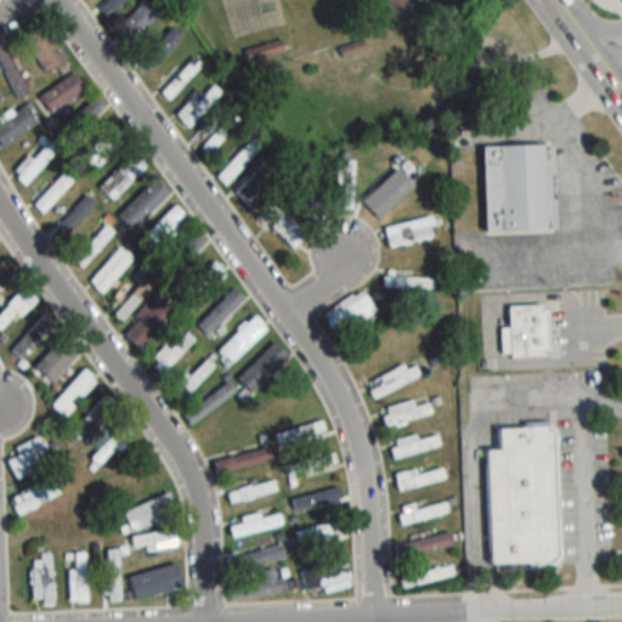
[(106,18),(123,0),(101,0),(95,7),(106,18)]
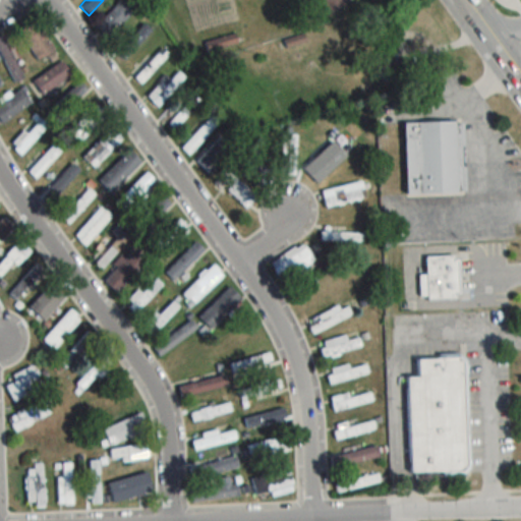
[(120,0),(96,25),(108,37),(134,10),(123,0),(120,0)]
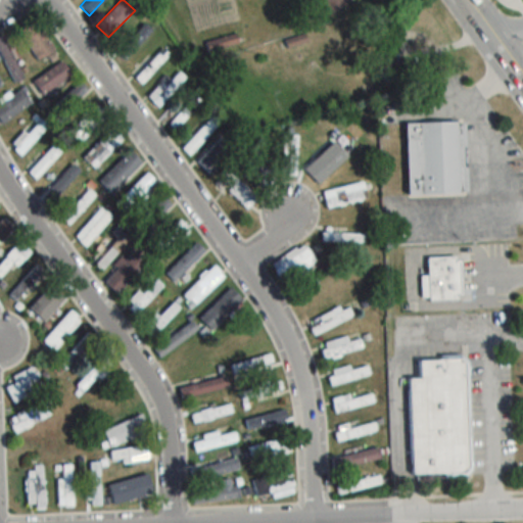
[(344,4),(341,0),(322,0),(328,12),(344,4)]
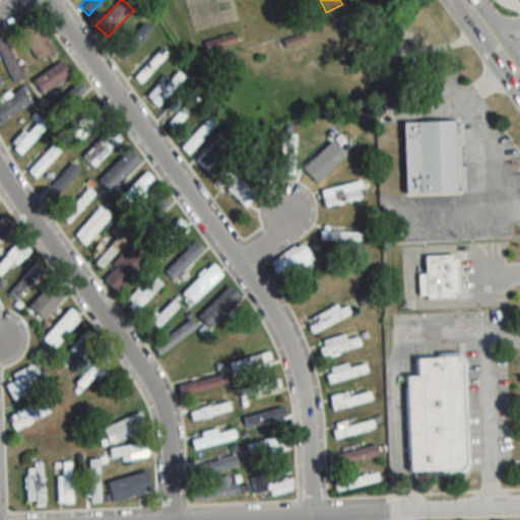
[(152,24),(144,17),(115,51),(123,58),(152,24)]
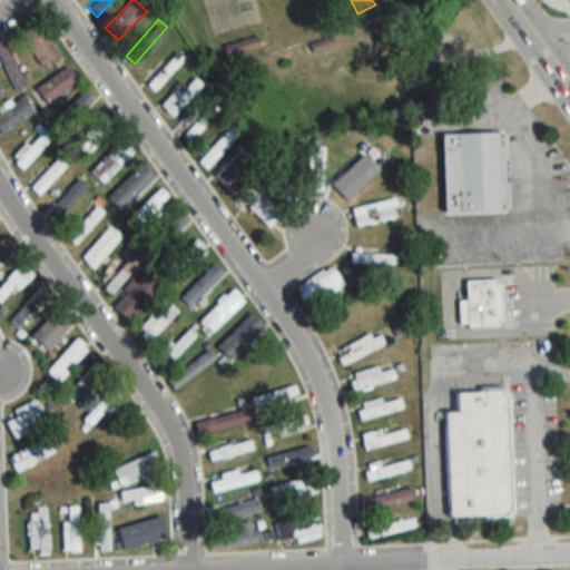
[(41,66),(59,55),(39,22),(21,33),(41,66)]
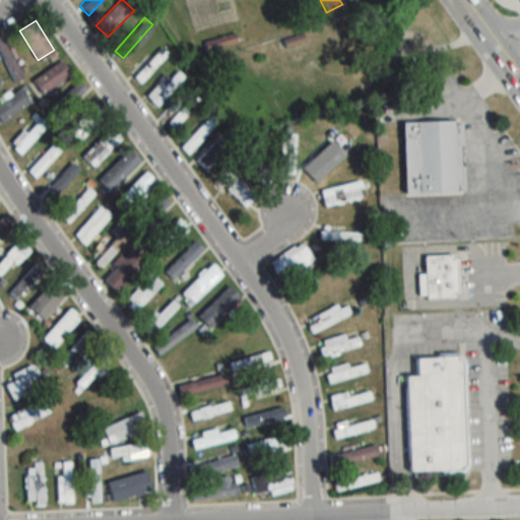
[(0,36),(0,52),(12,82),(22,78),(4,35),(0,36)]
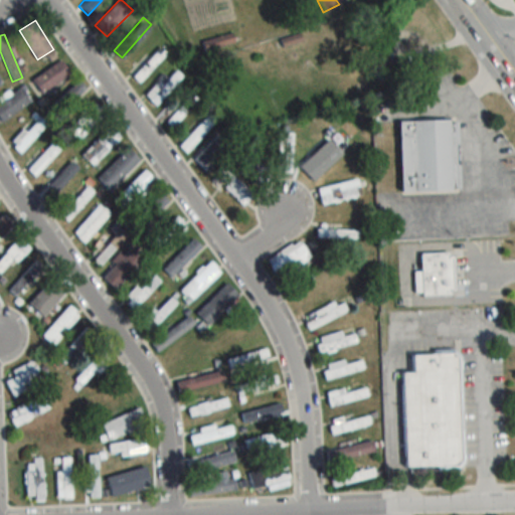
[(203,41),(206,54),(226,49),(223,37),(203,41)]
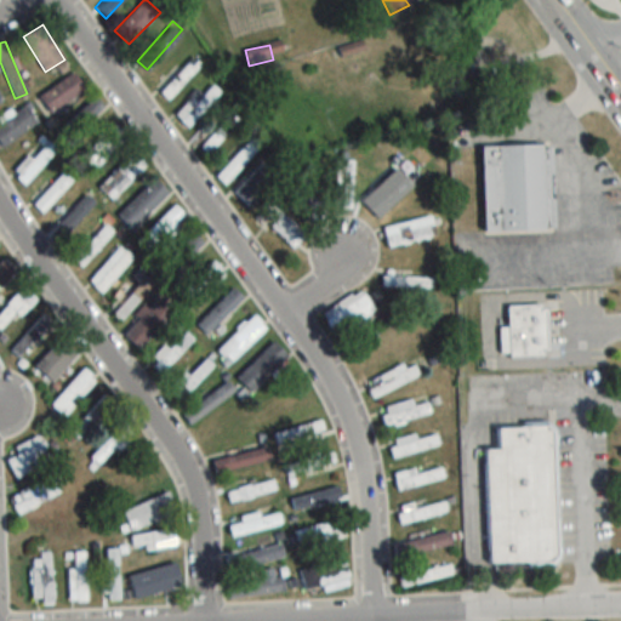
[(160,93),(166,100),(200,64),(194,58),(160,93)]
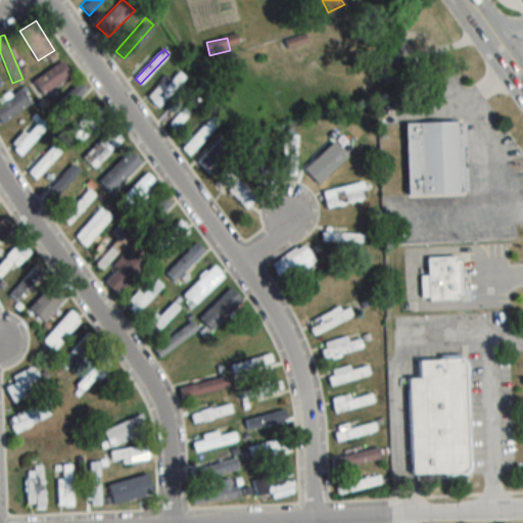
[(43,94),(72,74),(61,60),(33,82),(43,94)]
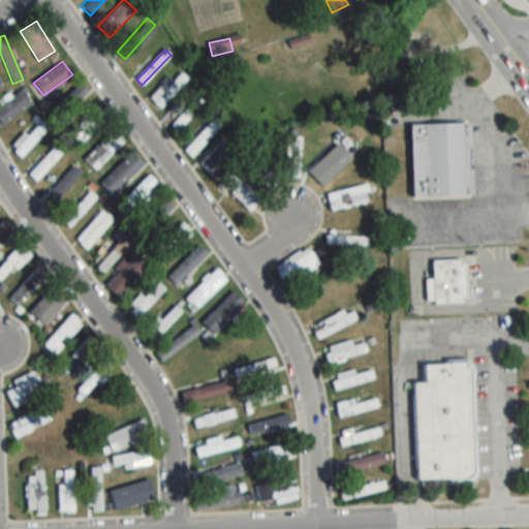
[(186,78),(176,70),(151,100),(161,109),(186,78)]
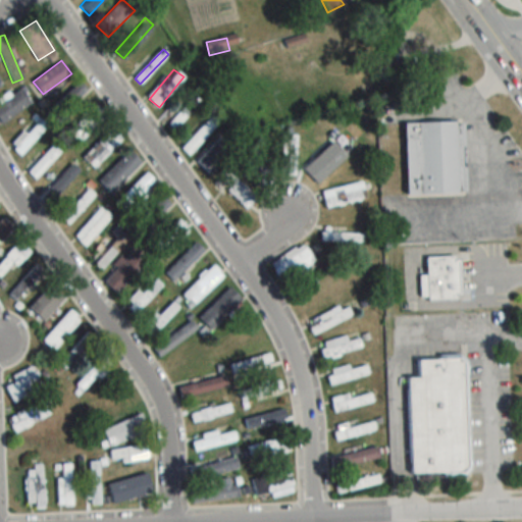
[(49,111),(57,119),(88,89),(80,81),(49,111)]
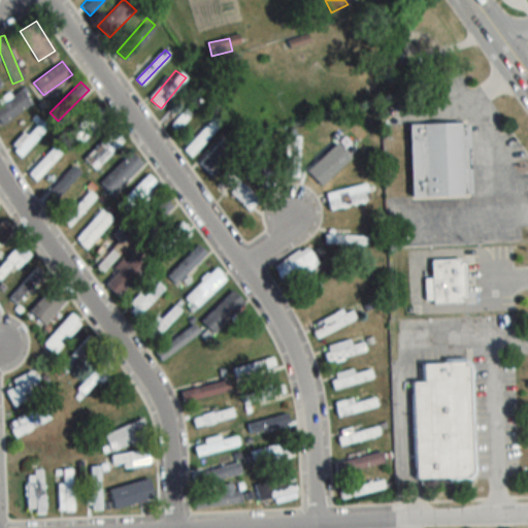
[(76,145),(106,116),(97,105),(66,136),(76,145)]
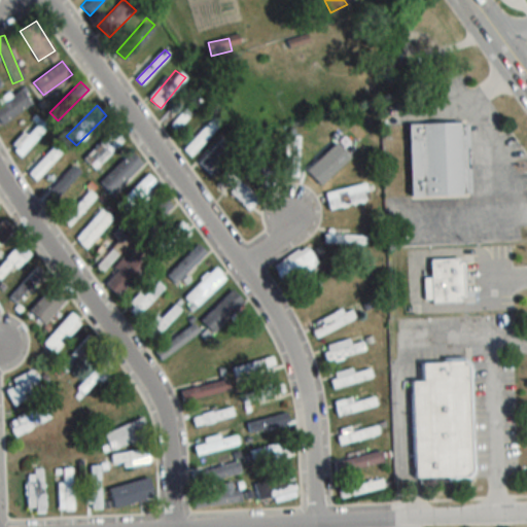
[(222,123),(215,115),(182,148),(189,155),(222,123)]
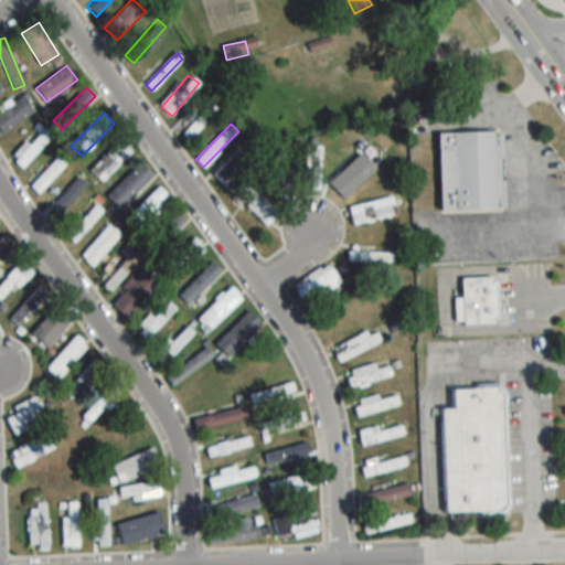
[(21,168),(51,135),(41,126),(12,159),(21,168)]
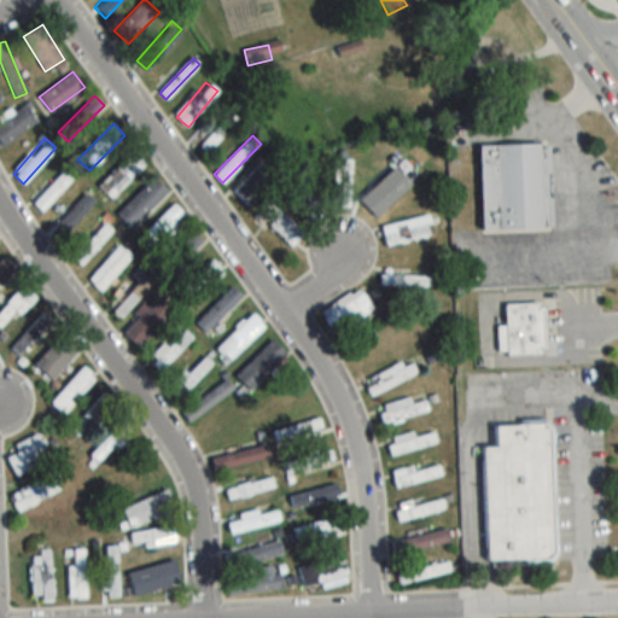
[(479,144),(481,228),(542,227),(541,143),(479,144)]
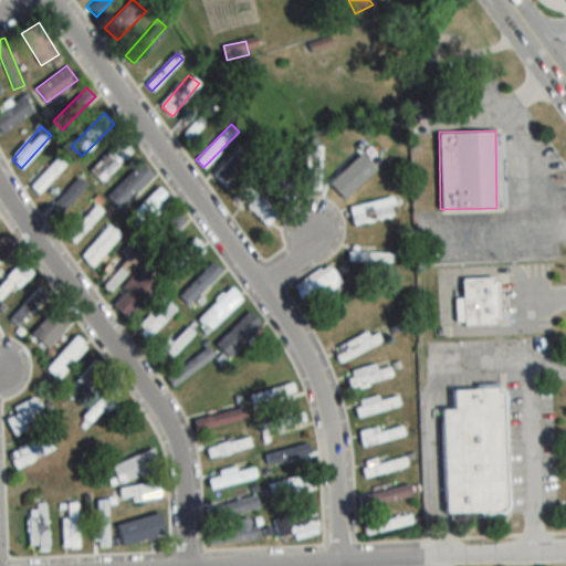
[(128,154),(117,143),(88,171),(100,181),(128,154)]
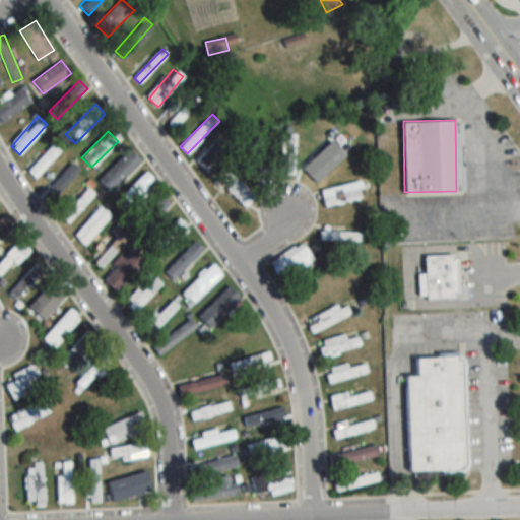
[(279,134),(279,174),(295,174),(295,134),(279,134)]
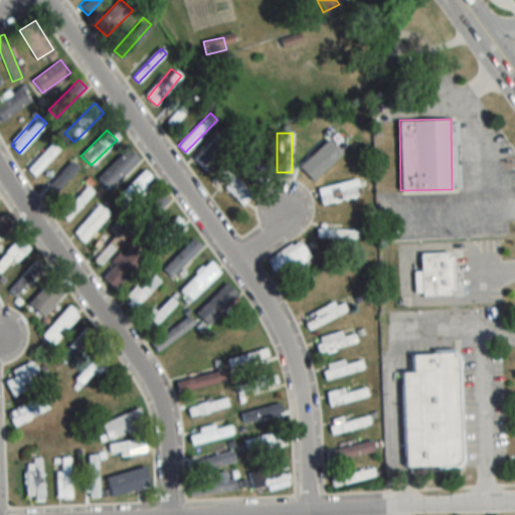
[(206,170),(229,145),(217,134),(194,158),(206,170)]
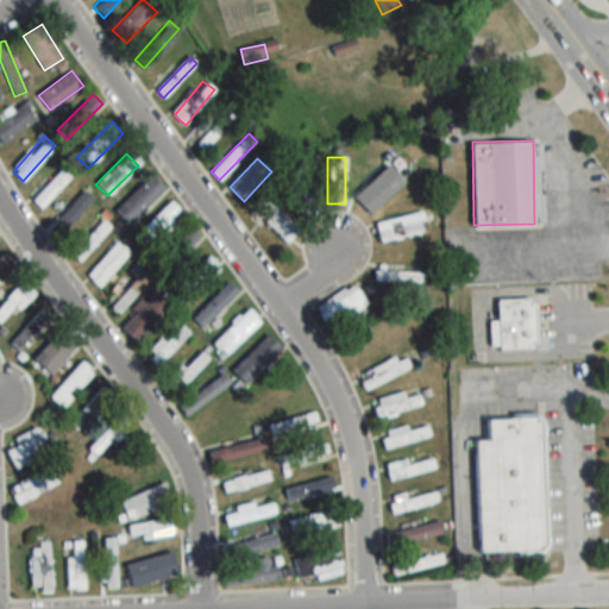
[(288,171),(297,218),(314,214),(305,167),(288,171)]
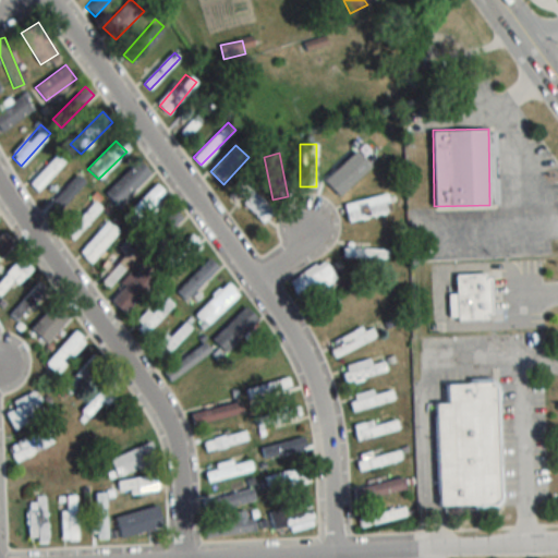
[(65,162),(58,155),(28,183),(37,191),(65,162)]
